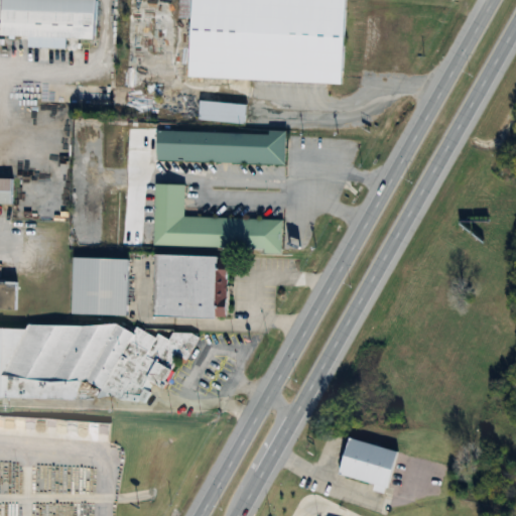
[(0,0),(0,34),(25,36),(25,47),(63,49),(63,37),(90,39),(92,0),(0,0)]
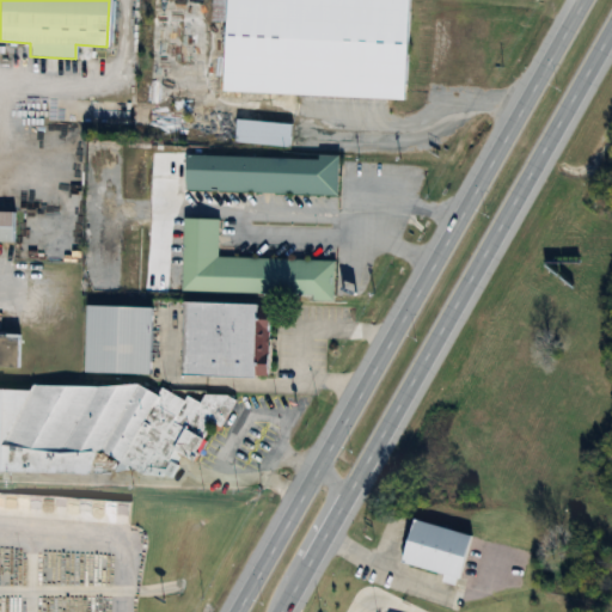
[(224,0),(220,92),(401,101),(405,0),(224,0)]
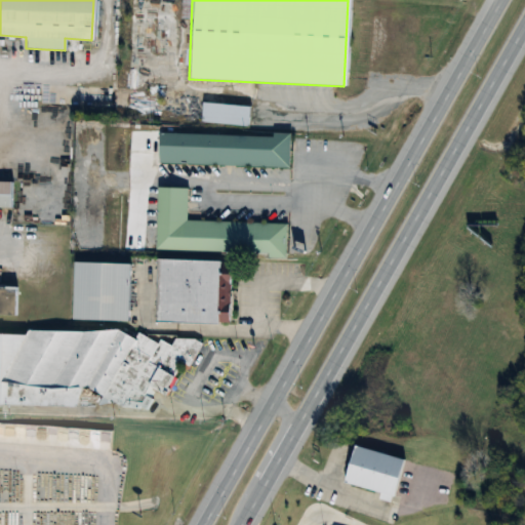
[(200,103),(199,122),(246,126),(247,107),(200,103)]
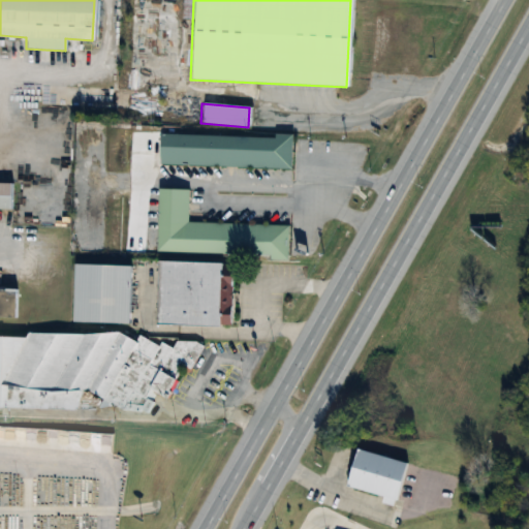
[(159,134),(158,164),(289,169),(291,134),(273,134),(273,137),(159,134)]
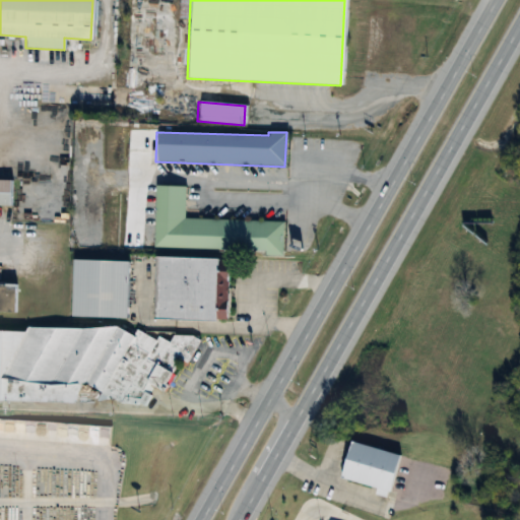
[(0,179),(0,205),(8,206),(9,180),(0,179)]
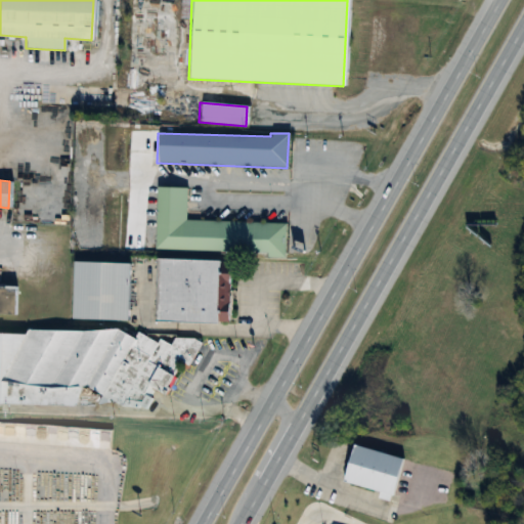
[(156,187),(154,249),(266,253),(265,257),(284,257),(285,223),(184,220),(185,188),(156,187)]
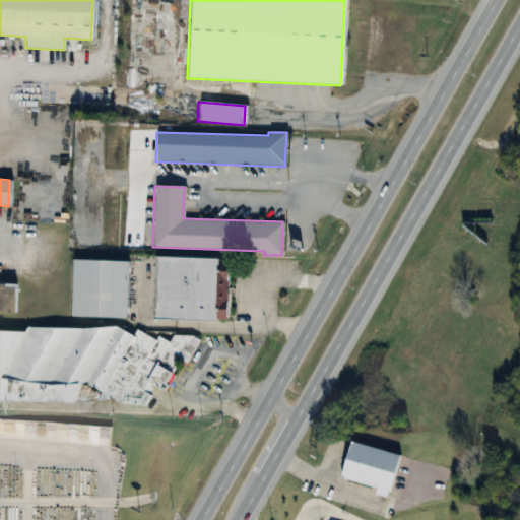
[(153,257),(151,318),(212,321),(212,318),(223,319),(225,265),(213,265),(213,259),(153,257)]
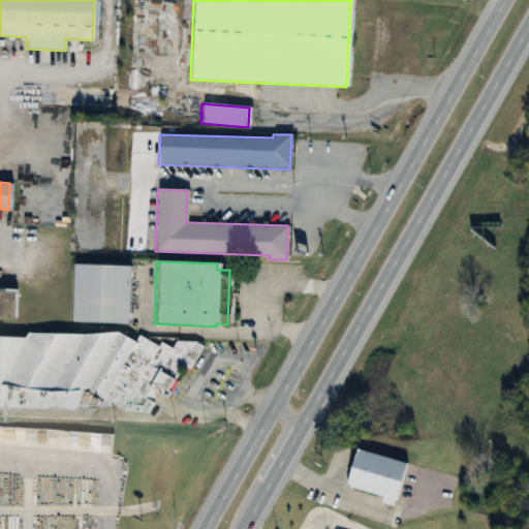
[(72,262),(70,321),(126,323),(128,265),(72,262)]
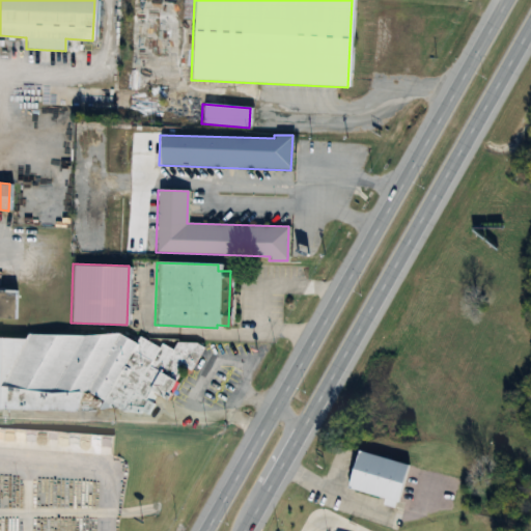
[(0,318),(12,319),(12,290),(0,290),(0,318)]
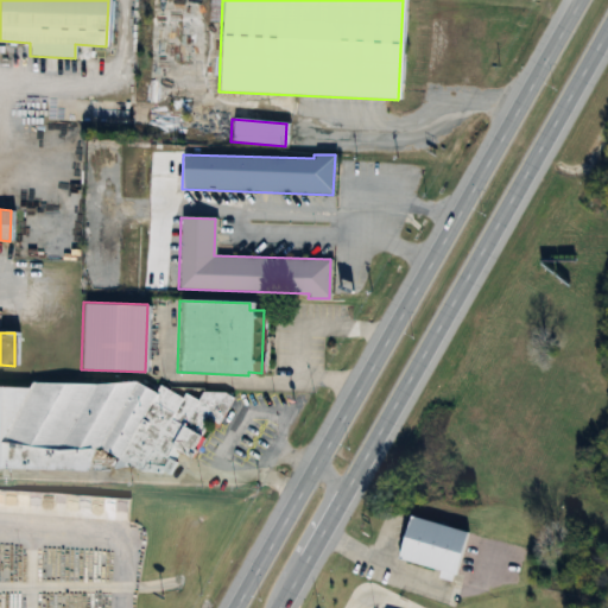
[(0,386),(0,467),(81,470),(88,447),(95,448),(140,470),(170,474),(177,463),(165,456),(170,448),(182,455),(197,435),(206,419),(216,425),(233,398),(225,392),(202,392),(197,400),(184,393),(182,398),(159,385),(156,393),(135,381),(94,384),(30,381),(27,388),(0,386)]
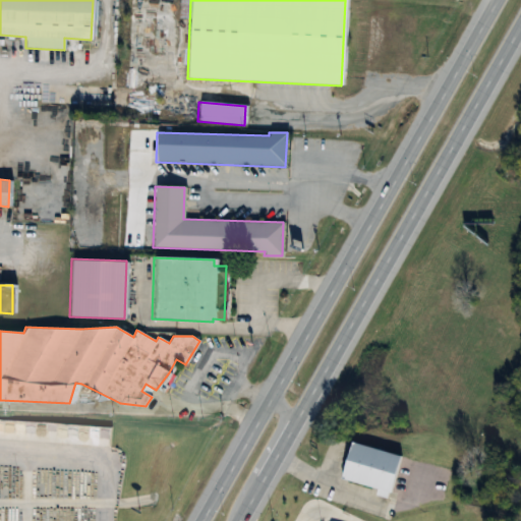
[(350,442),(339,477),(387,493),(399,457),(350,442)]
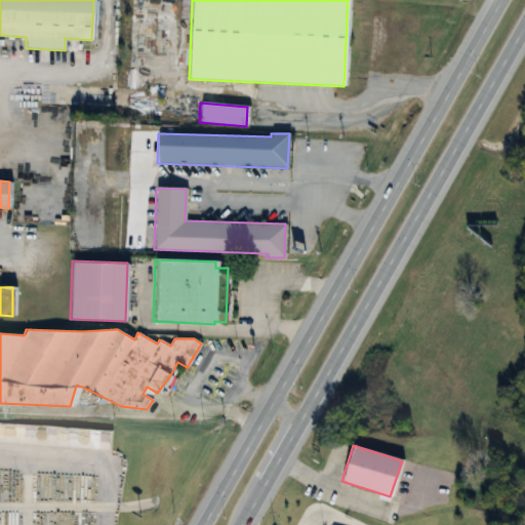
All buildings are outlined.
